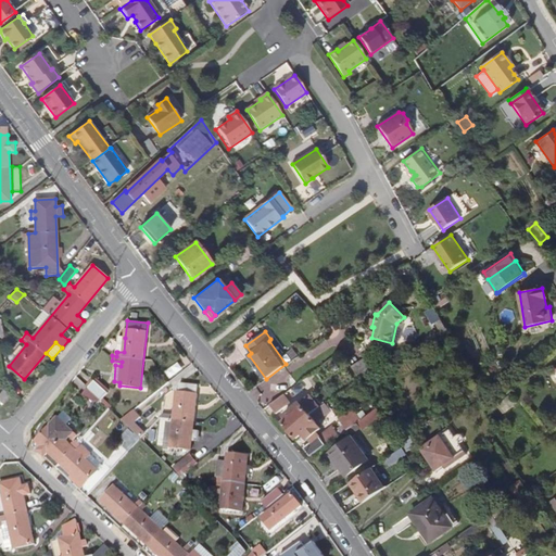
[(366,358),(352,366),(361,380),(375,373),(366,358)]
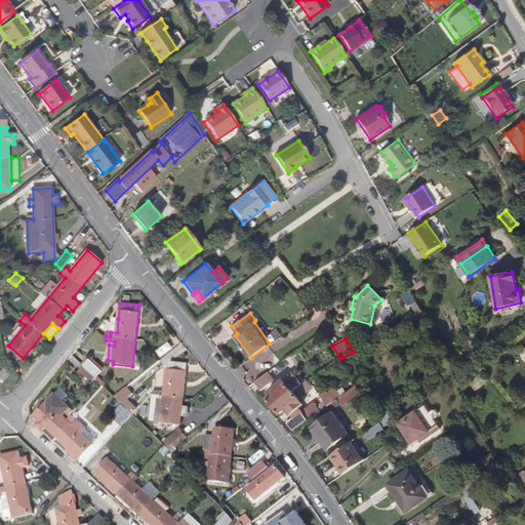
[(289,356),(255,381),(261,390),(286,371),(284,367),(293,360),(289,356)]
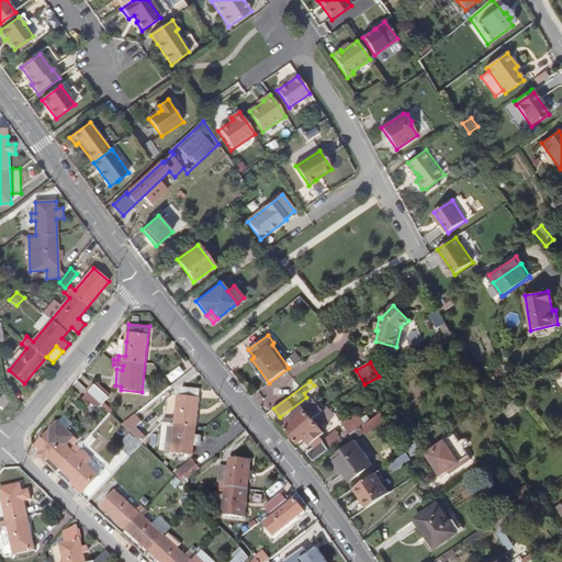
[(96,384),(83,398),(96,411),(109,397),(96,384)]
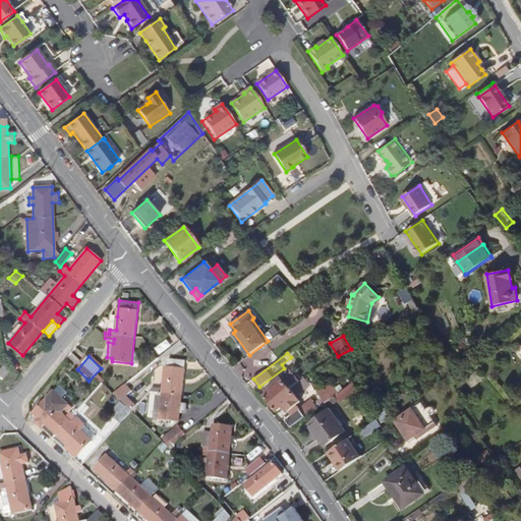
[(164,381),(163,394),(161,418),(180,421),(181,413),(187,413),(187,404),(182,403),(185,361),(169,359),(168,366),(165,366),(164,374),(161,373),(160,381),(164,381)]
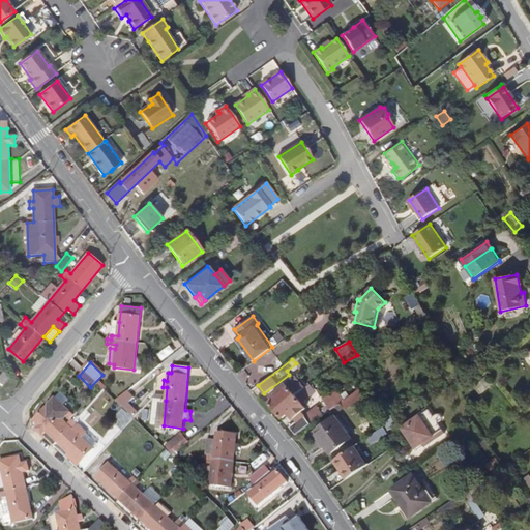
[(3,372),(0,374),(0,383),(3,386),(10,378),(3,372)]
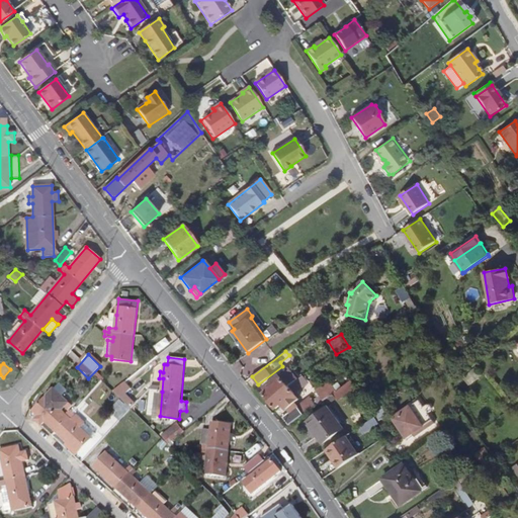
[(265,393),(271,402),(298,381),(290,369),(284,373),(283,372),(264,386),(267,391),(265,393)]
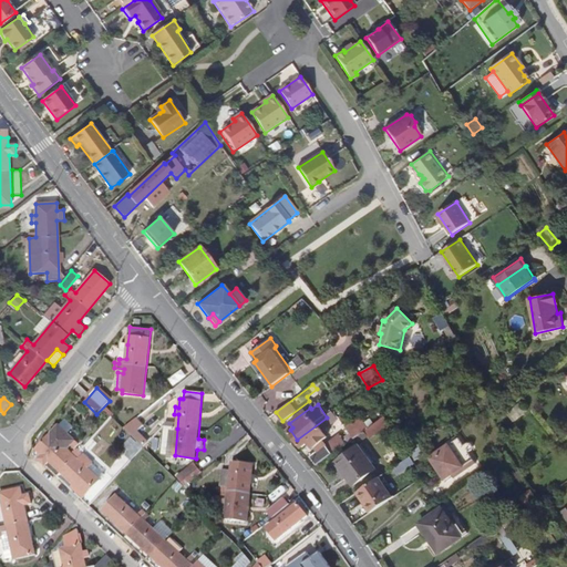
[(327,418),(297,440),(302,446),(309,442),(313,449),(328,437),(323,432),(336,423),(330,415),(327,418)]
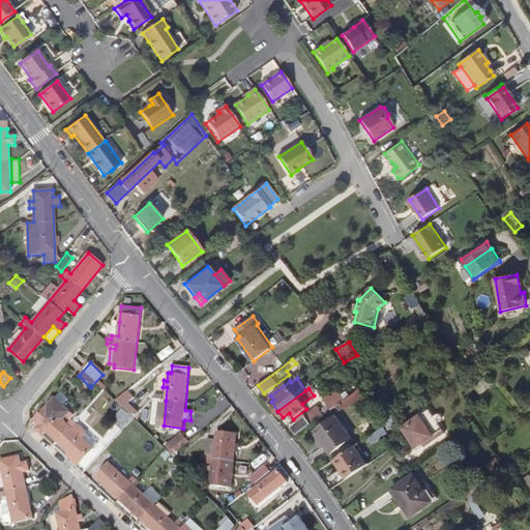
[(346,409),(364,394),(360,388),(341,403),(344,407),(346,409)]
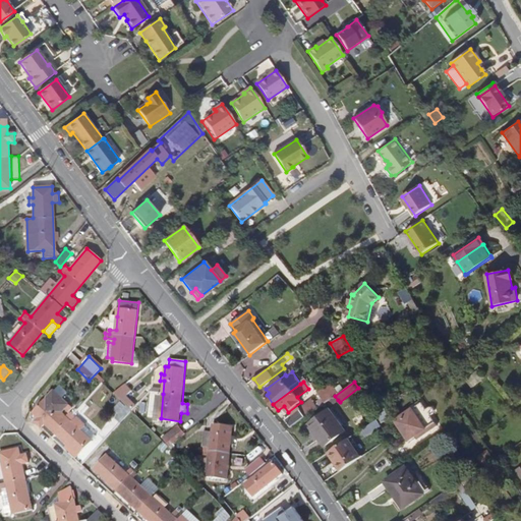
[(137,404),(128,394),(133,390),(127,383),(116,392),(131,409),(137,404)]
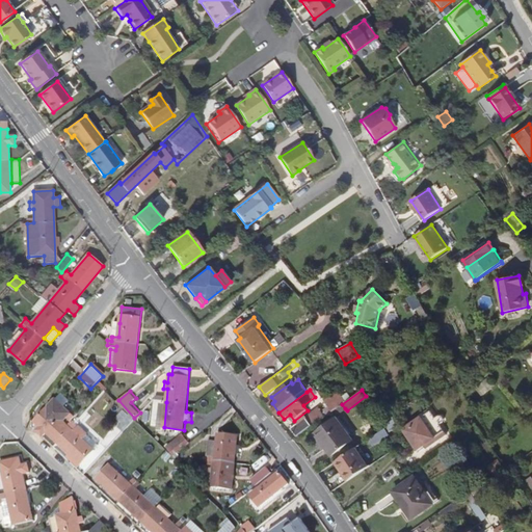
[(38,425),(35,429),(44,436),(47,433),(81,464),(94,450),(83,440),(87,434),(88,433),(79,425),(78,426),(73,421),(68,426),(63,422),(71,414),(55,398),(34,421),(38,425)]
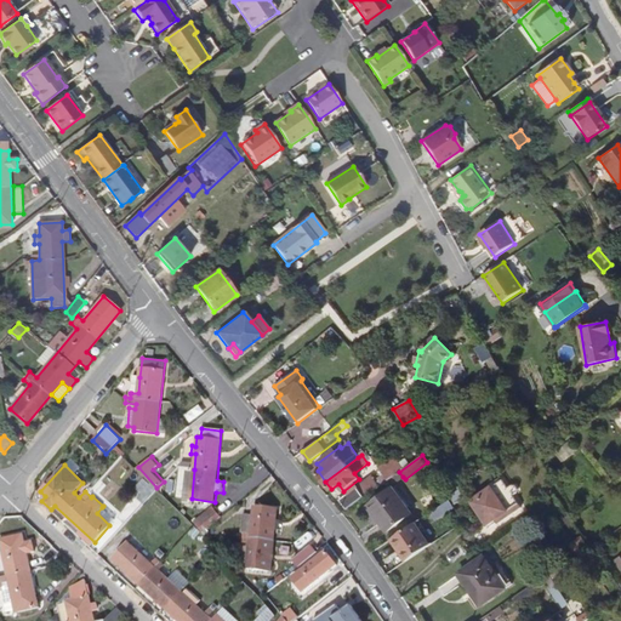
[(192,499),(194,469),(180,468),(178,499),(192,499)]
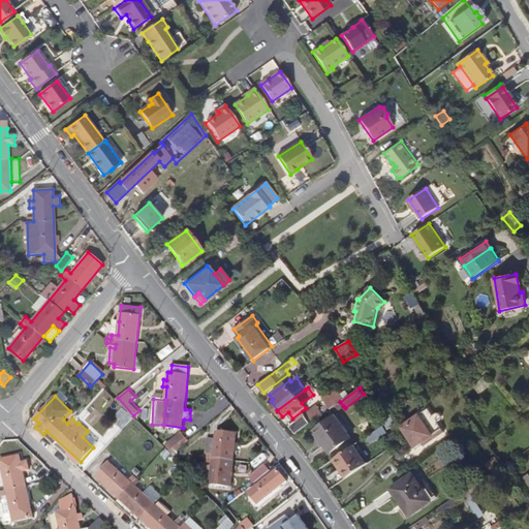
[(309,425),(324,414),(317,406),(289,426),(296,434),(309,425)]
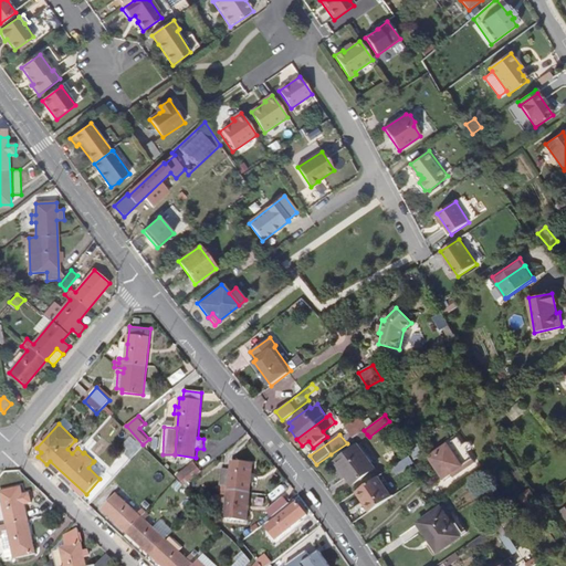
[(125,454),(130,460),(144,447),(132,436),(124,444),(129,450),(125,454)]
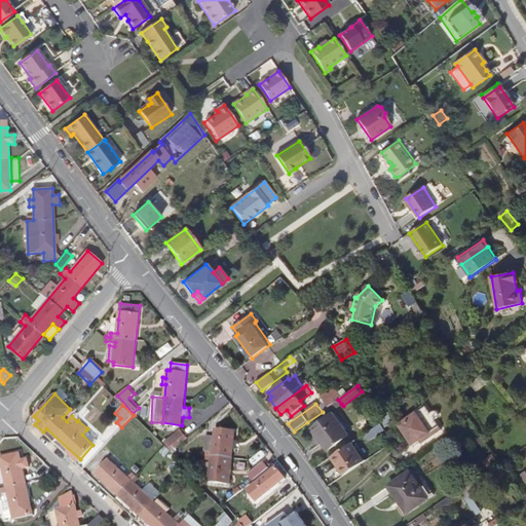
[(427,406),(400,424),(412,444),(420,440),(422,443),(442,429),(437,421),(441,419),(442,416),(440,413),(437,412),(433,415),(427,406)]
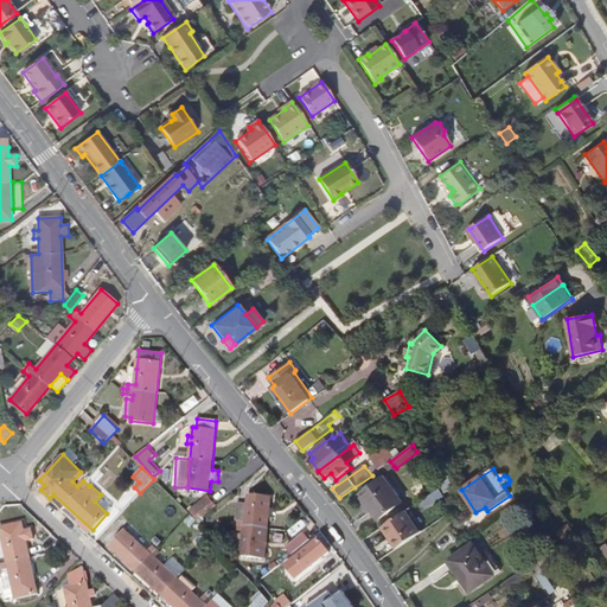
[(441,470),(432,474),(438,483),(446,478),(441,470)]
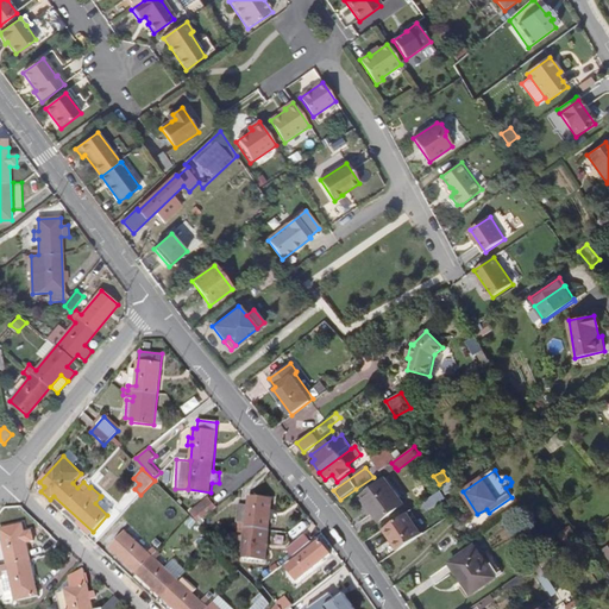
[(360,496),(372,512),(380,521),(403,503),(384,478),(360,496)]
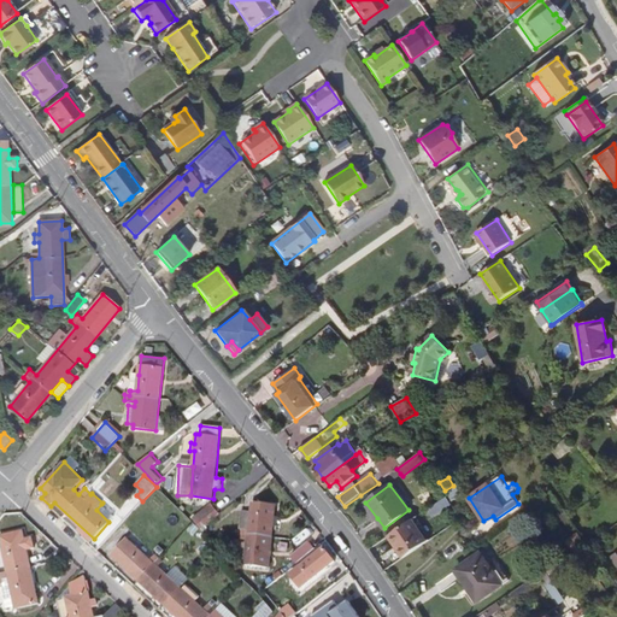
[(452,503),(447,495),(428,510),(432,516),(452,503)]
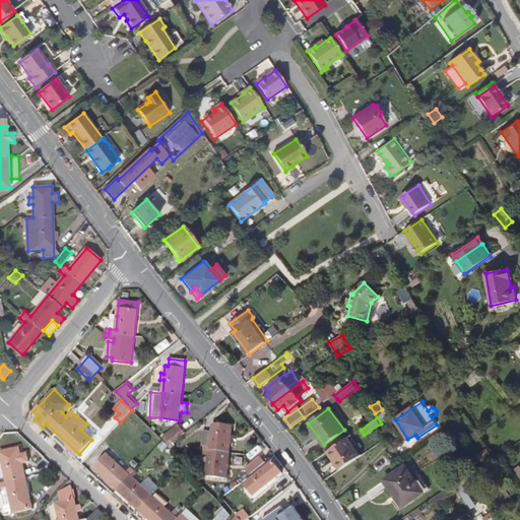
[(314,440),(318,437),(308,424),(304,427),(314,440)]
